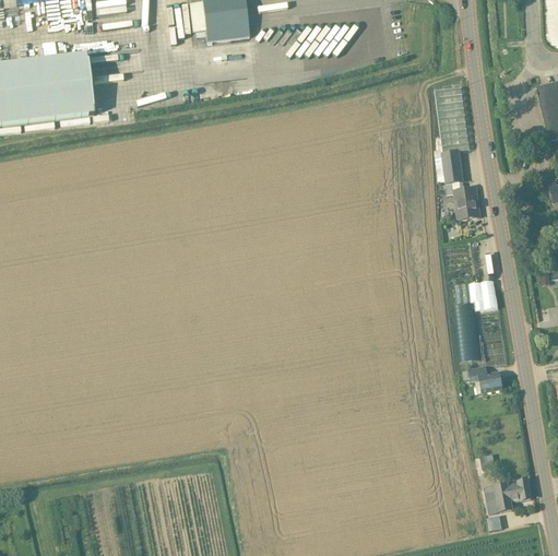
[(202,0),(202,2),(206,31),(208,42),(250,36),(245,0),(202,0)]
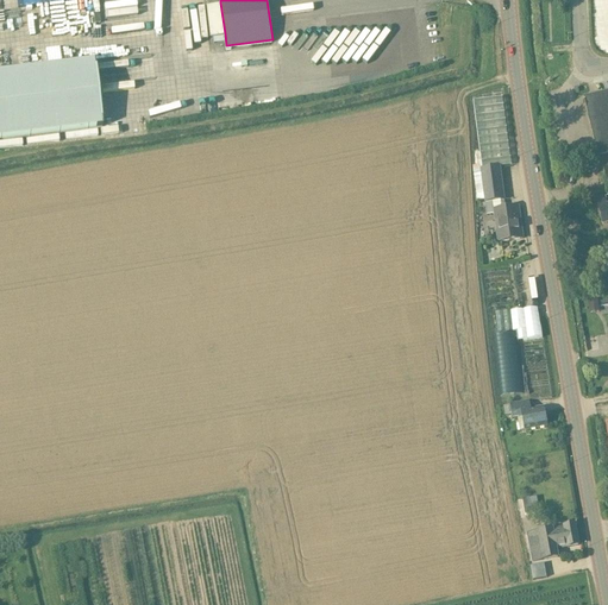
[(0,70),(0,136),(102,124),(95,60),(0,70)]
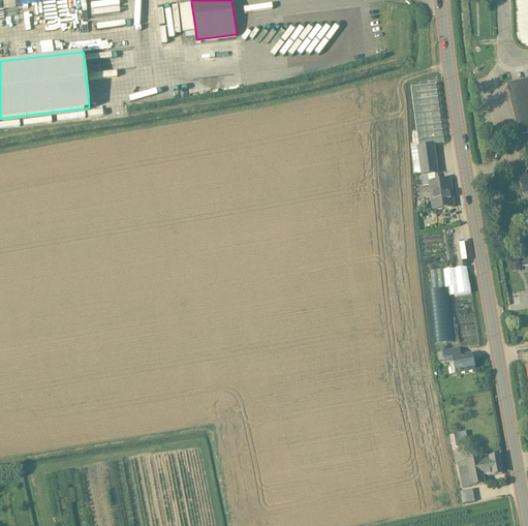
[(420,145),(436,143),(444,142),(436,81),(412,84),(420,145)]
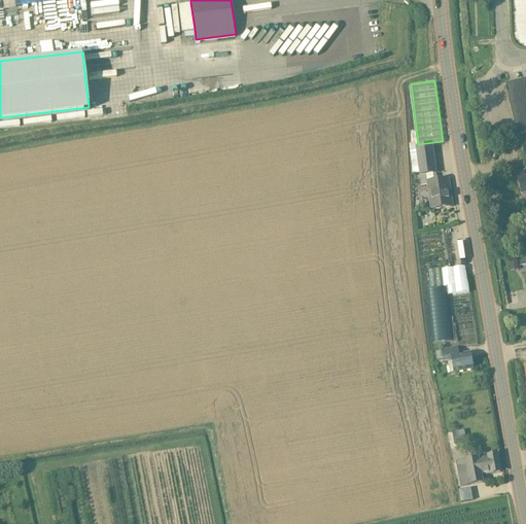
[(439,172),(434,142),(418,144),(417,144),(420,174),(422,183),(429,182),(432,207),(453,204),(450,177),(439,178),(437,172),(439,172)]
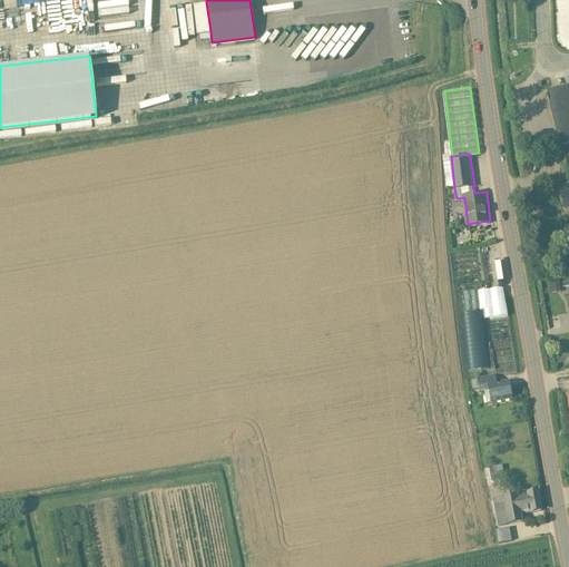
[(568,181),(559,184),(565,208),(568,207),(568,181)]
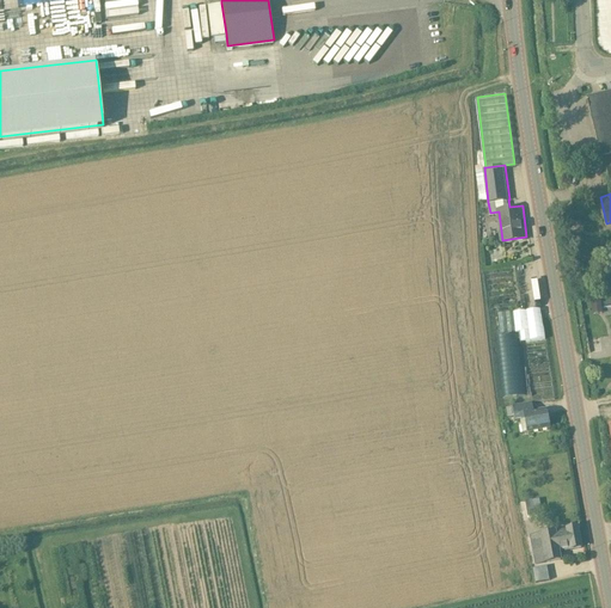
[(529,393),(521,332),(498,335),(505,397),(529,393)]
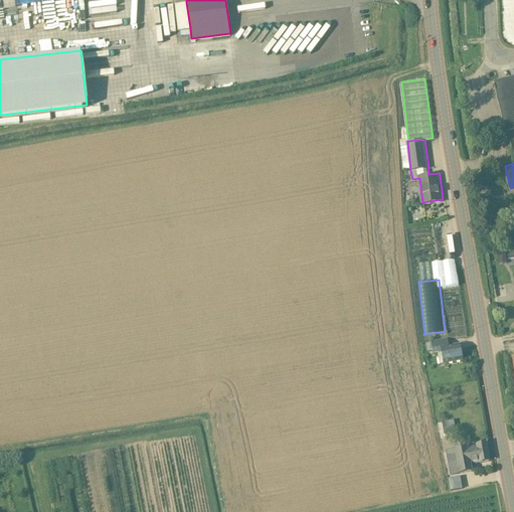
[(432,340),(434,348),(435,352),(440,351),(441,353),(443,353),(445,362),(464,358),(461,342),(450,344),(449,337),(432,340)]
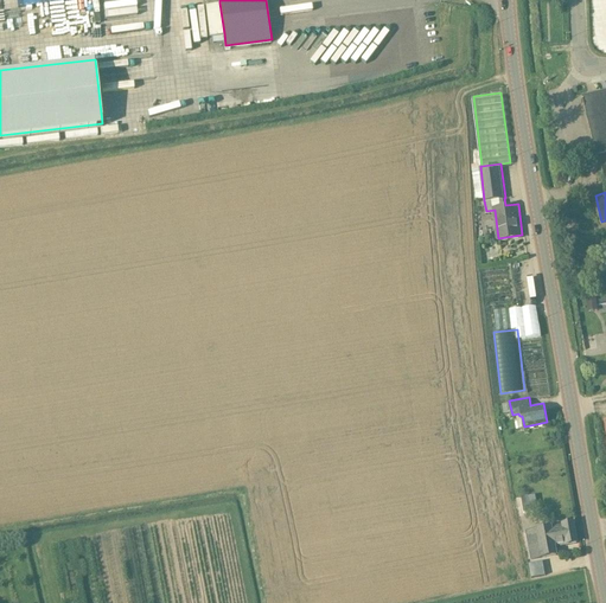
[(557,545),(567,543),(568,543),(569,547),(572,550),(578,549),(579,546),(578,540),(574,520),(527,530),(531,559),(559,553),(557,545)]
